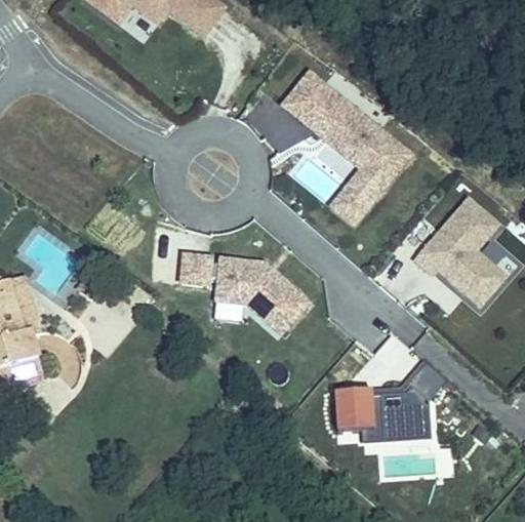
[(122,23),(134,6),(158,22),(168,6),(210,35),(214,30),(231,6),(221,0),(95,0),(93,3),(122,23)]
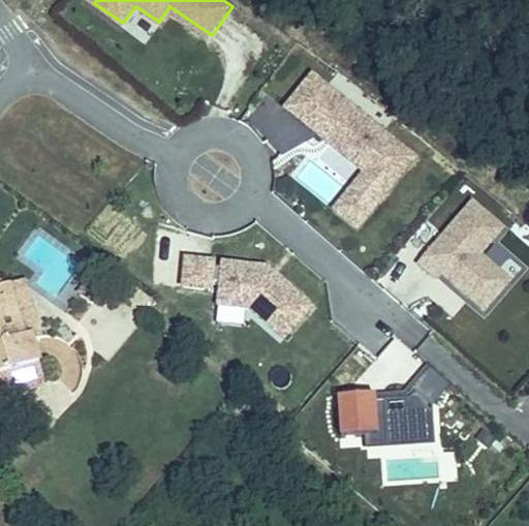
[(360,225),(379,202),(394,184),(415,156),(312,73),(290,101),(335,137),(320,155),(354,183),(336,207),(360,225)]
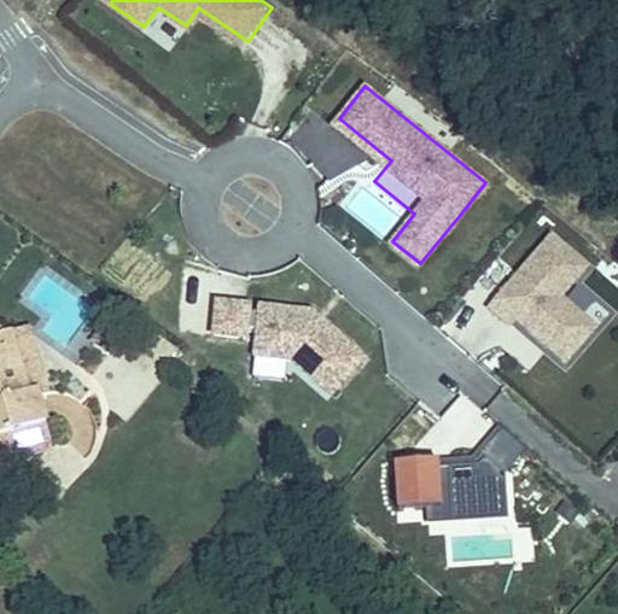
[(549,226),(488,299),(565,363),(600,321),(565,292),(590,261),(549,226)]
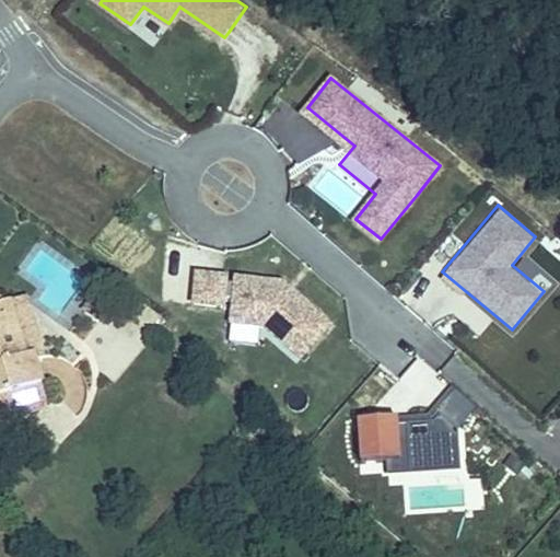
[(323,281),(193,273),(190,306),(229,309),(226,334),(319,340),(323,281)]
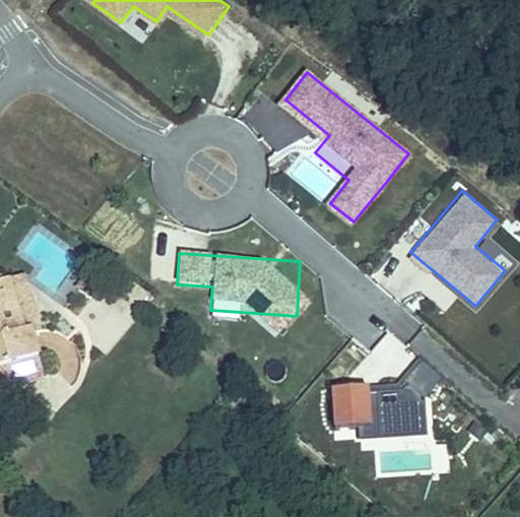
[(30,326),(39,324),(23,273),(8,277),(23,328),(30,326)]
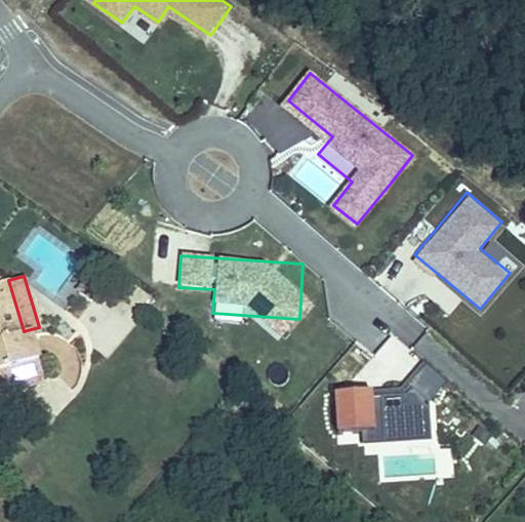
[(3,282),(0,279),(0,368),(39,358),(31,329),(24,331),(8,280),(3,282)]
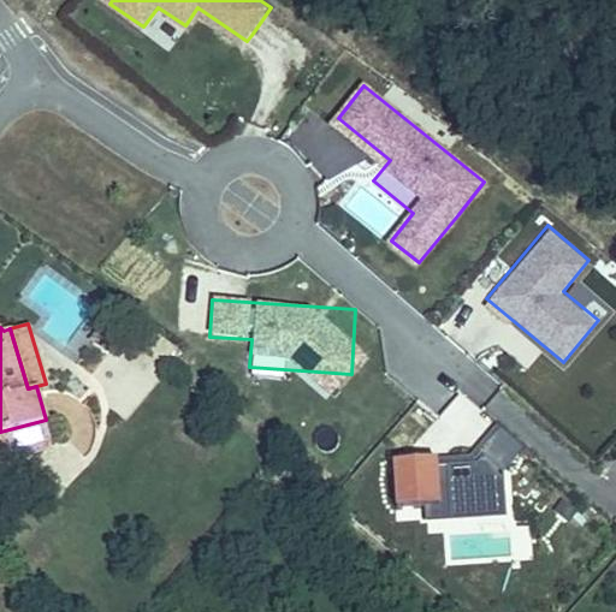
[(439,415),(471,435),(486,410),(455,391),(439,415)]
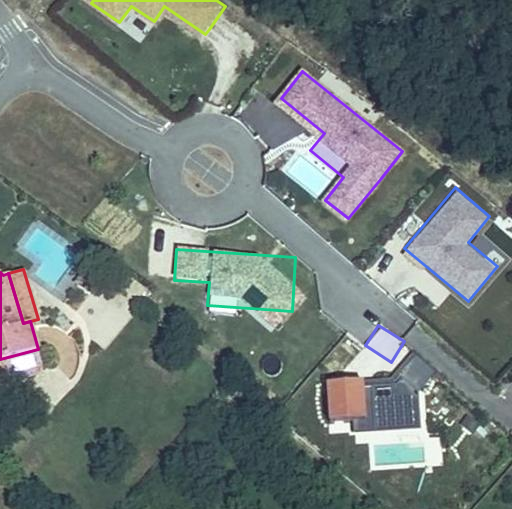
[(0,359),(0,383),(44,371),(38,349),(0,359)]
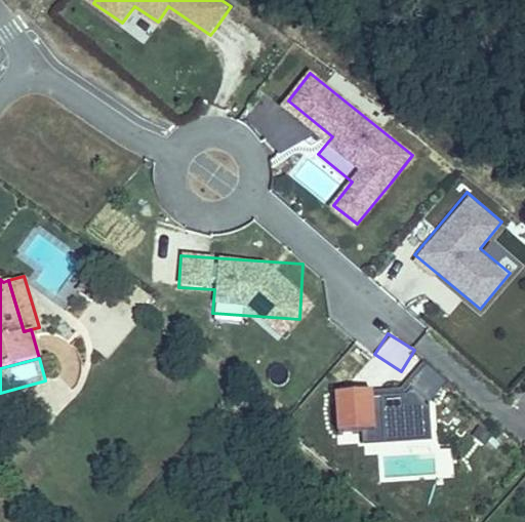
[(432,397),(447,377),(427,362),(411,380),(432,397)]
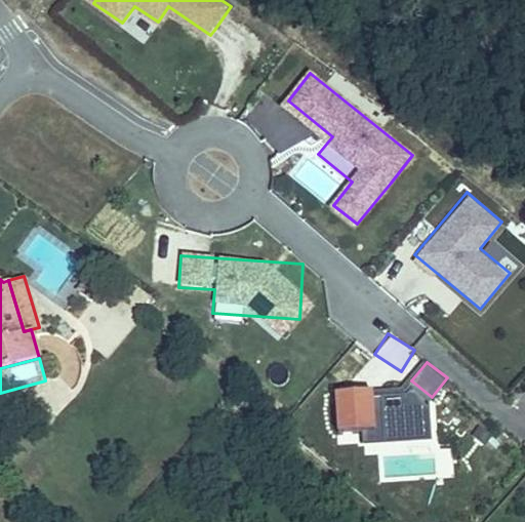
[(335,386),(336,427),(375,426),(374,385),(335,386)]
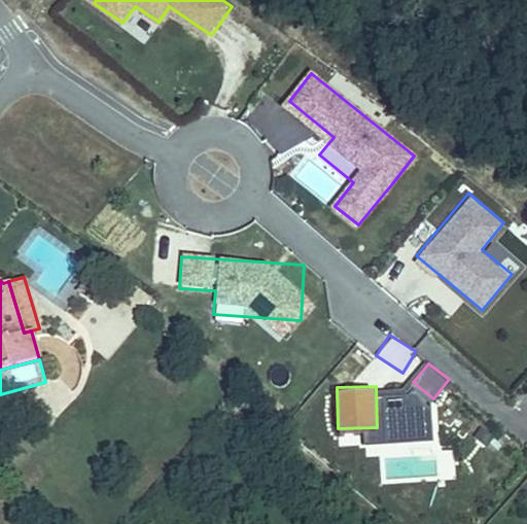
[(432,442),(432,391),(388,392),(389,428),(369,428),(370,443),(432,442)]
